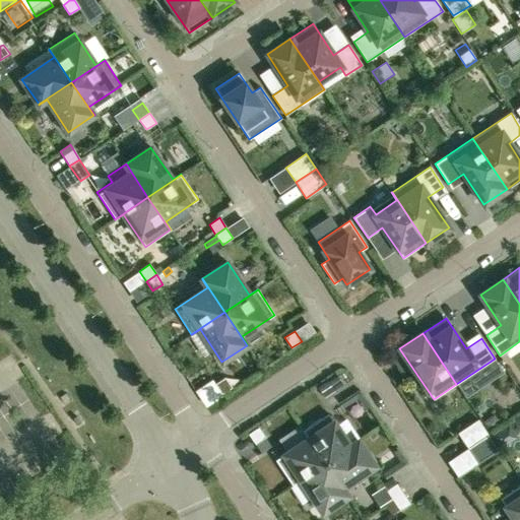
[(484,369),(491,380),(507,372),(502,361),(484,369)]
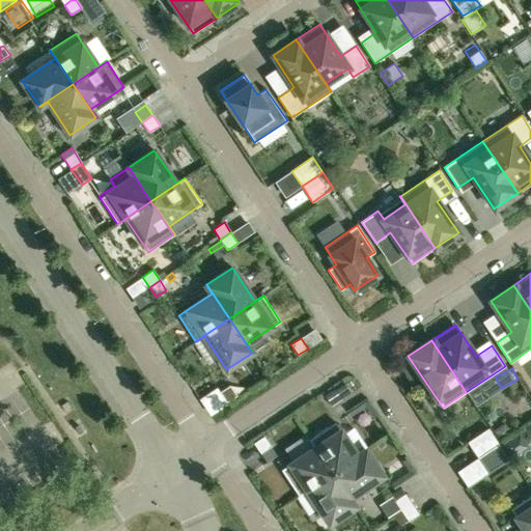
[(343,383),(324,395),(331,407),(351,393),(343,383)]
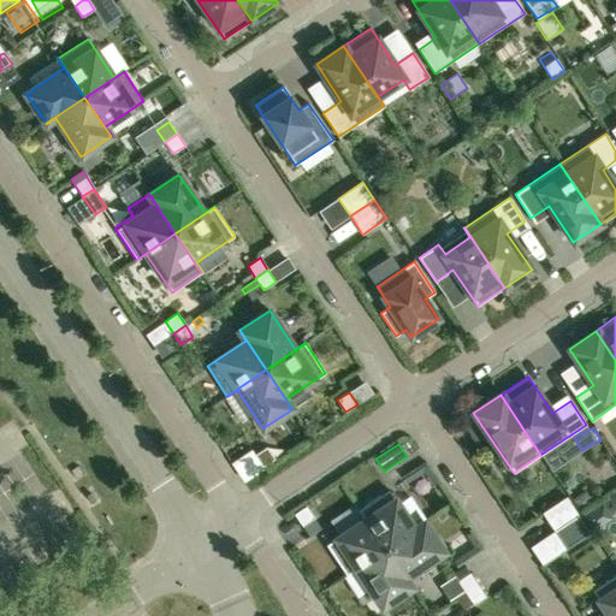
[(255,455),(262,467),(274,458),(267,446),(255,455)]
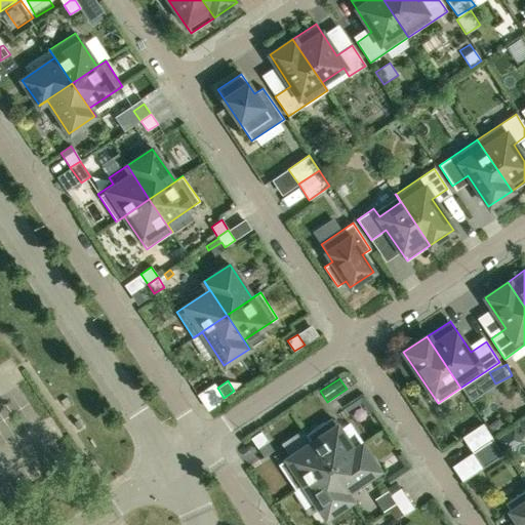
[(65,408),(71,404),(66,397),(59,401),(65,408)]
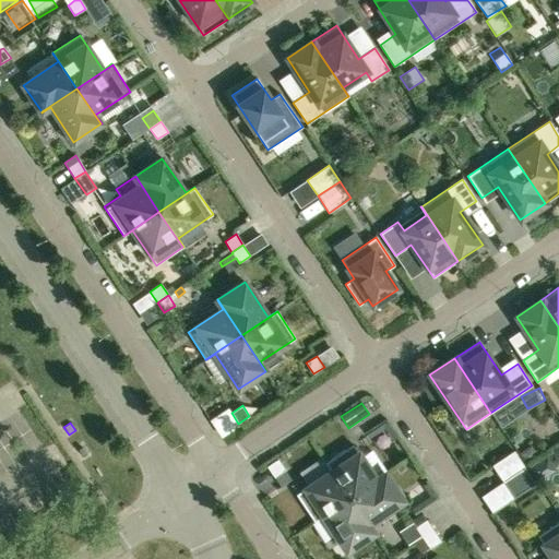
[(306,439),(299,444),(301,449),(309,443),(306,439)]
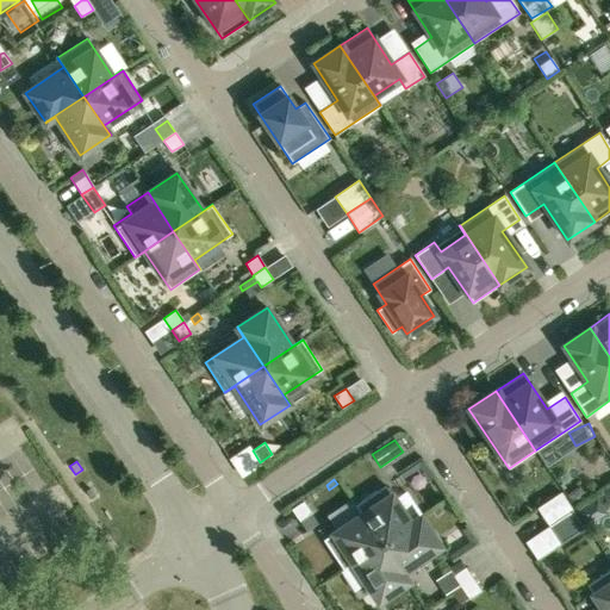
[(385,485),(355,504),(381,543),(421,517),(419,517),(410,523),(385,485)]
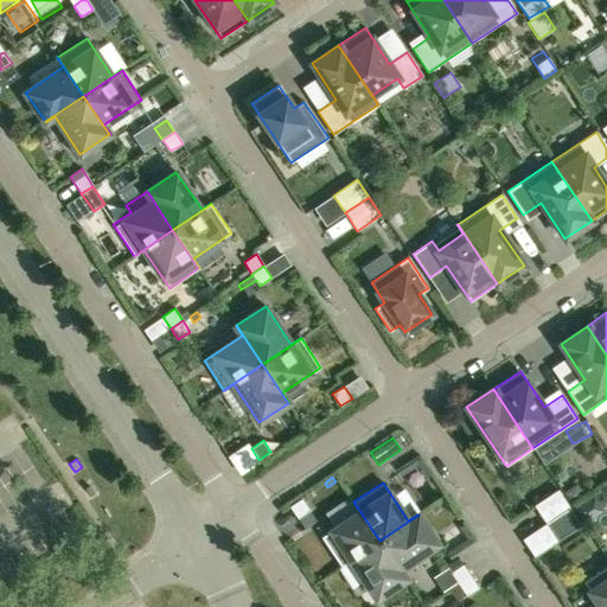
[(585,496),(576,484),(563,492),(572,505),(585,496)]
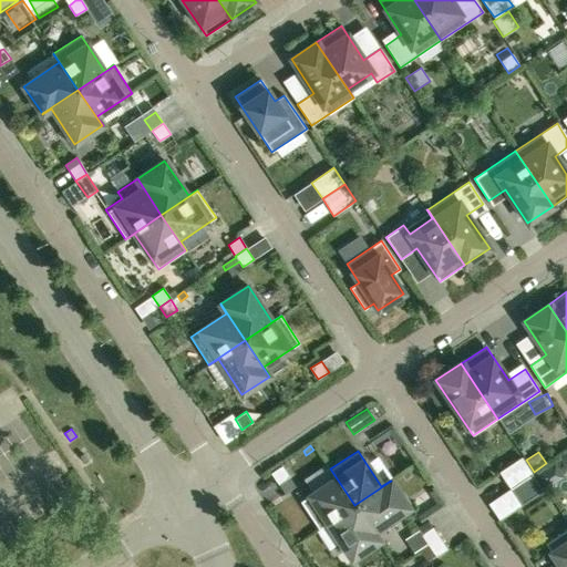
[(84,454),(80,456),(84,464),(89,461),(84,454)]
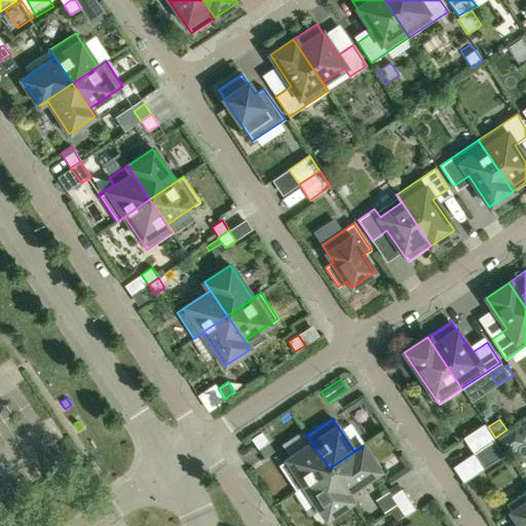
[(474,453),(493,440),(484,424),(463,438),(474,453)]
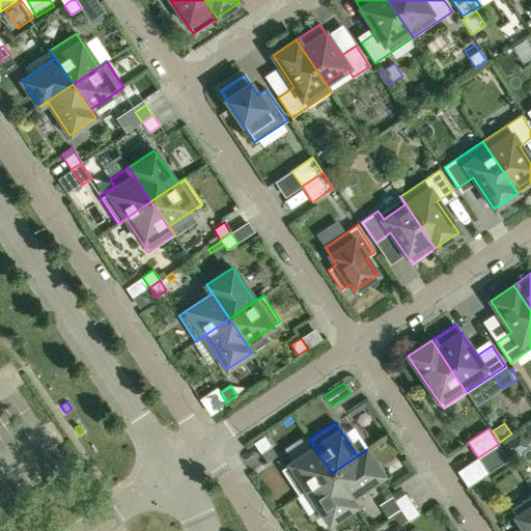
[(263,436),(253,443),(260,453),(271,446),(263,436)]
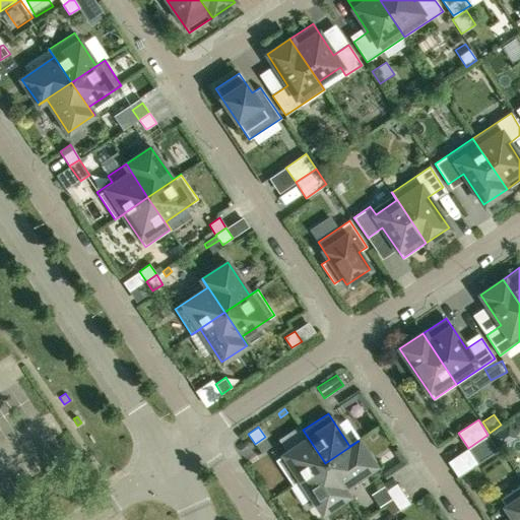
[(275,460),(291,484),(325,463),(303,430),(303,431),(308,439),(275,460)]
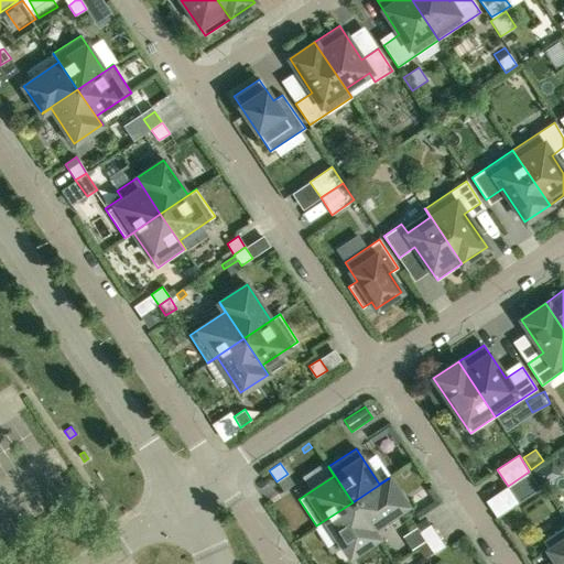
[(529,472),(508,486),(518,502),(540,488),(529,472)]
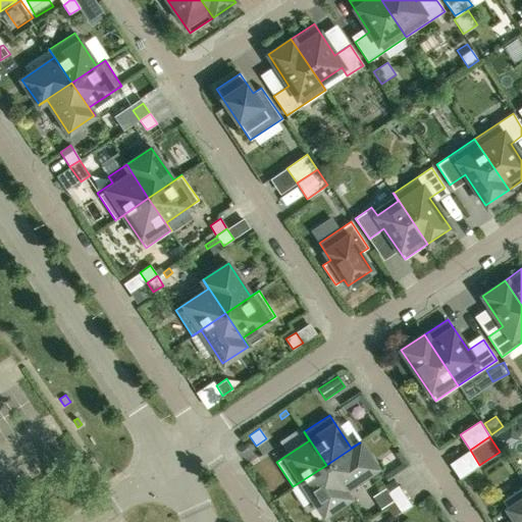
[(376,468),(360,442),(326,465),(349,498),(344,489),(376,468)]
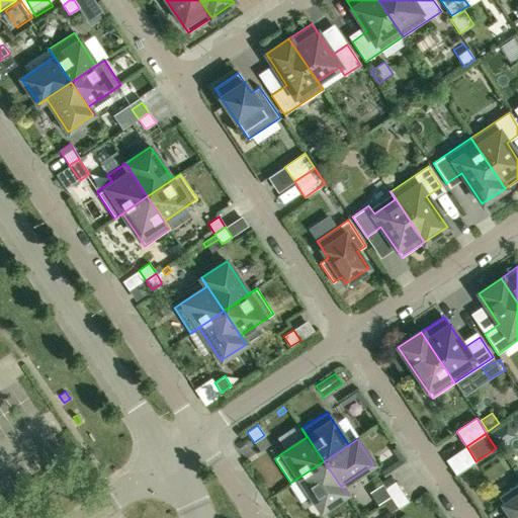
[(290,483),(291,484),(299,479),(321,511),(346,494),(324,461),(290,483)]
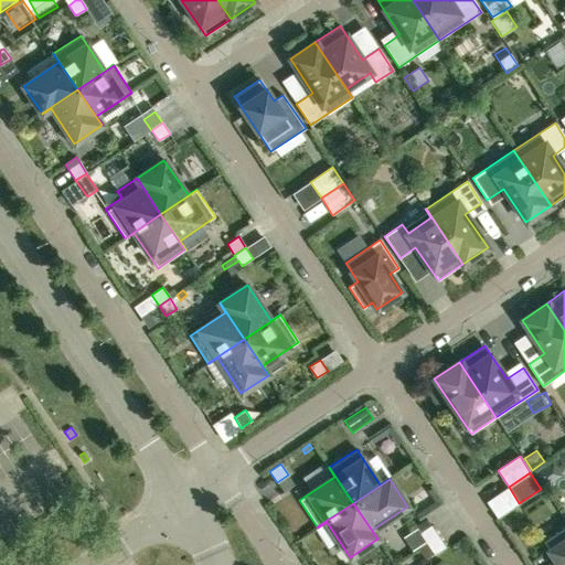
[(415,526),(427,544),(438,536),(426,519),(415,526)]
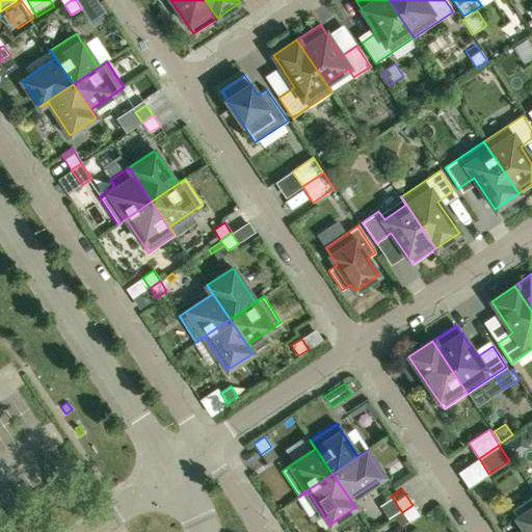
[(531,531),(531,496),(511,510),(526,531),(531,531)]
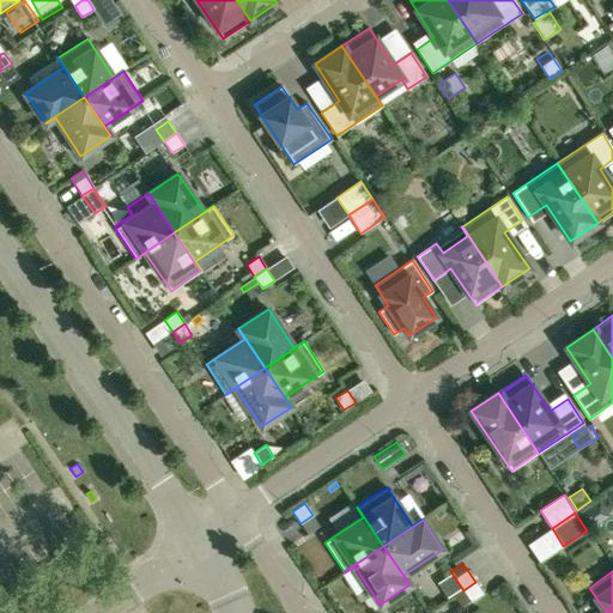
[(463,590),(471,601),(483,594),(475,582),(463,590)]
